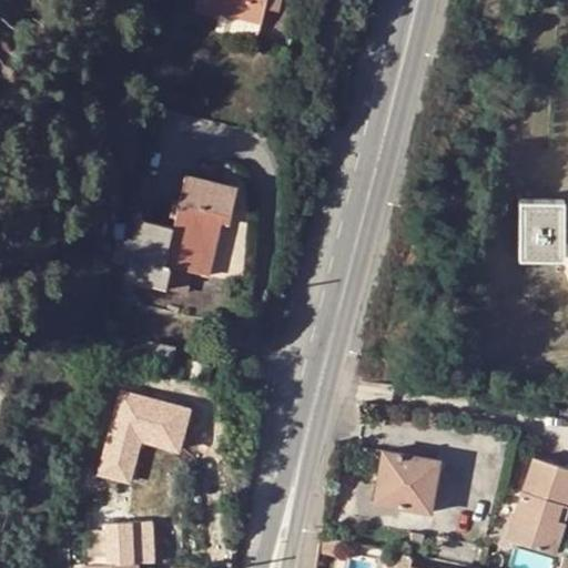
[(198,0),(195,13),(217,19),(220,14),(260,23),(263,7),(264,0),(198,0)]
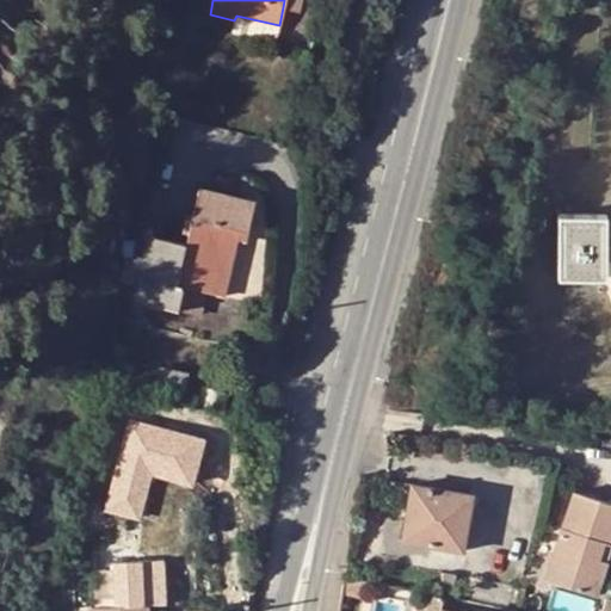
[(302,0),(284,0),(283,7),(300,12),(302,0)]
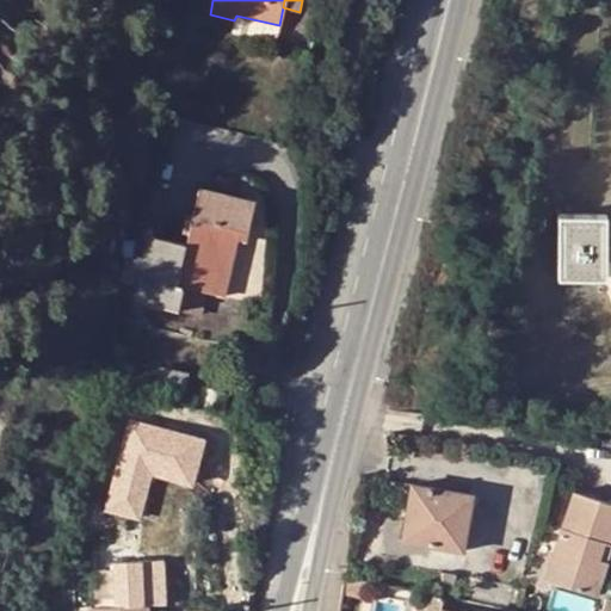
[(275,43),(279,25),(236,16),(234,20),(230,34),(275,43)]
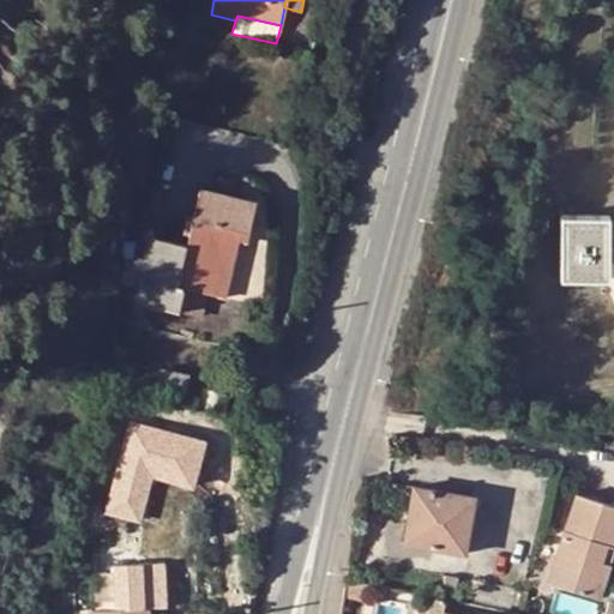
[(118,288),(136,292),(122,351),(136,354),(149,306),(176,312),(184,289),(208,295),(226,300),(238,244),(241,229),(251,232),(257,202),(200,187),(186,245),(148,236),(143,258),(136,256),(134,264),(124,262),(118,288)]
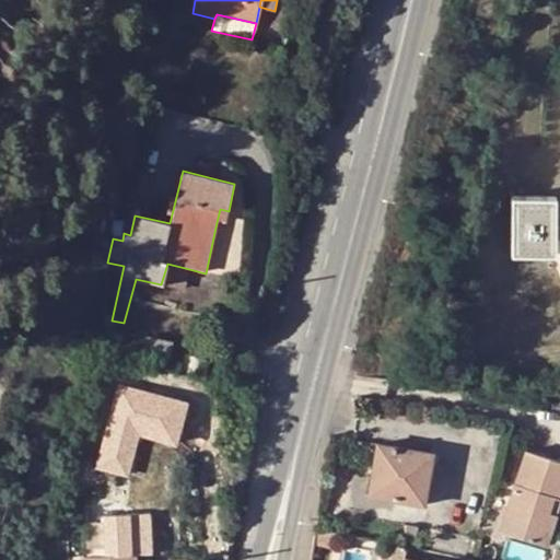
[(140,188),(143,175),(132,173),(129,186),(140,188)]
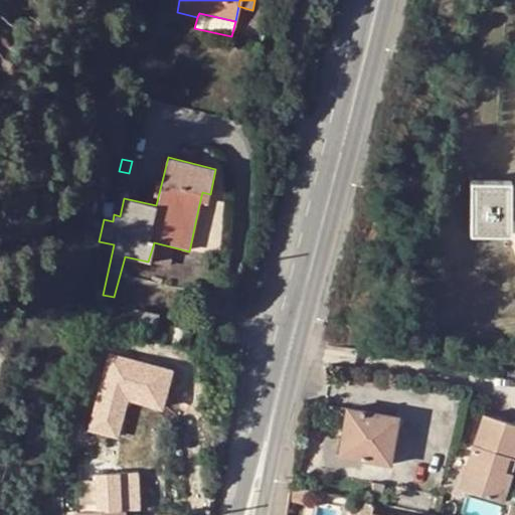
[(473,233),(511,233),(511,217),(511,210),(511,183),(473,184),(473,233)]
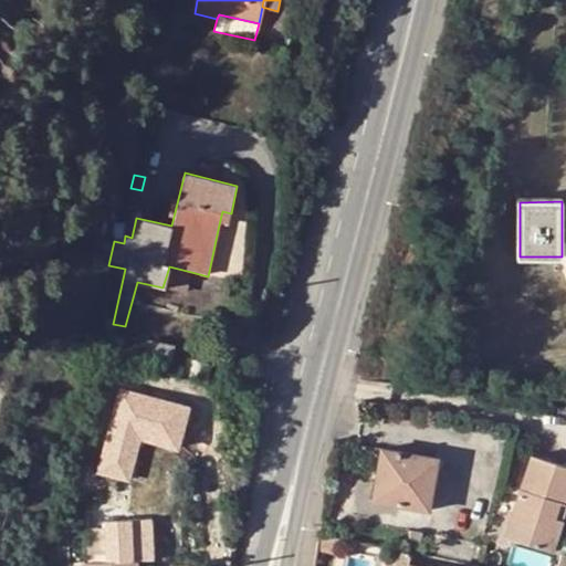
[(231,213),(222,211),(219,224),(228,227),(231,213)]
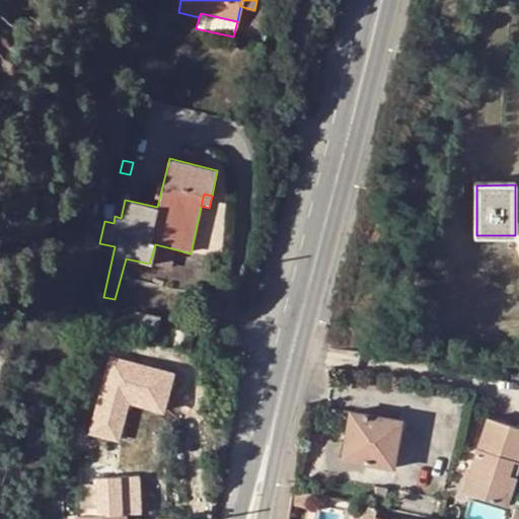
[(175,249),(155,244),(149,264),(170,270),(175,249)]
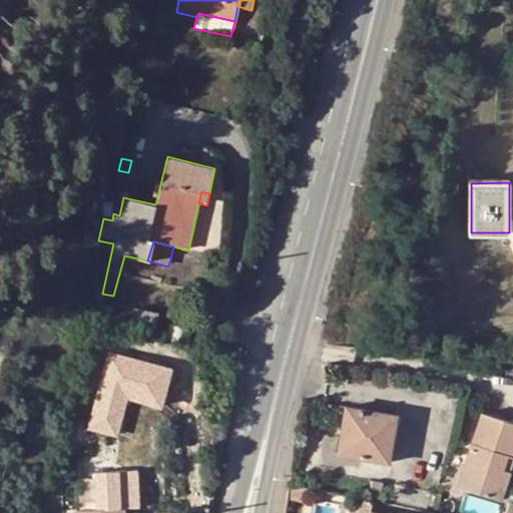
[(133,309),(129,324),(154,329),(157,314),(133,309)]
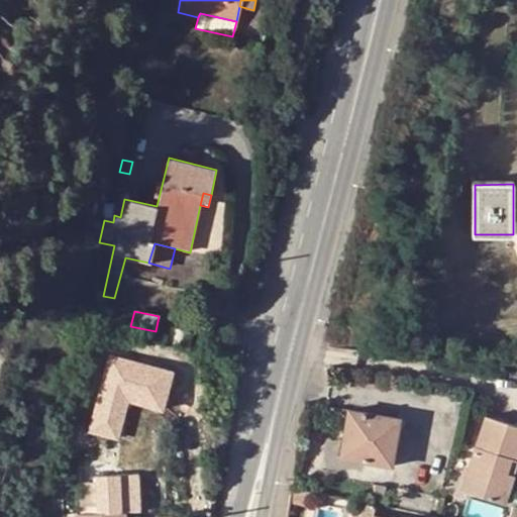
[(108,323),(97,320),(95,331),(96,331),(106,333),(108,323)]
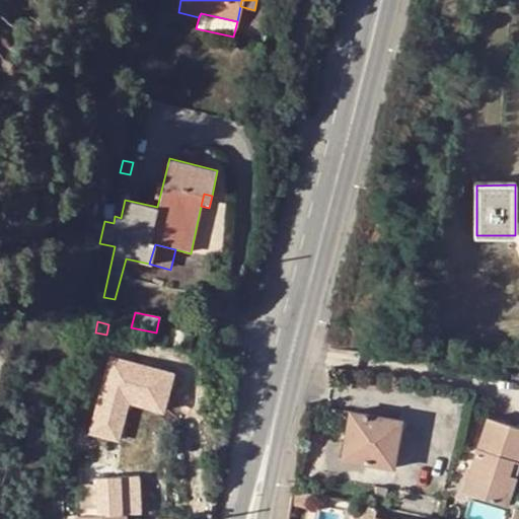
[(393,468),(401,421),(351,411),(342,458),(393,468)]
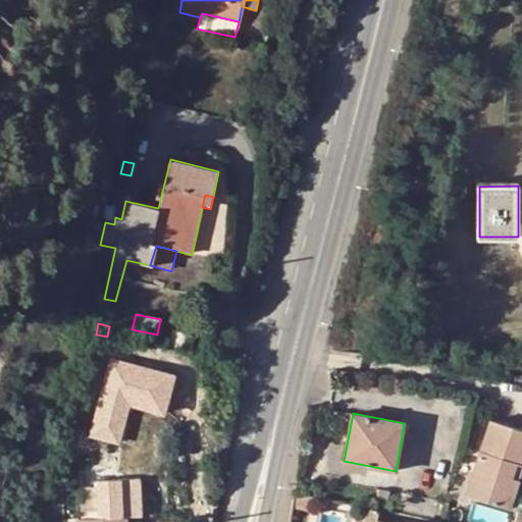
[(521,466),(521,428),(492,419),(467,496),(509,509),(518,480),(521,466)]
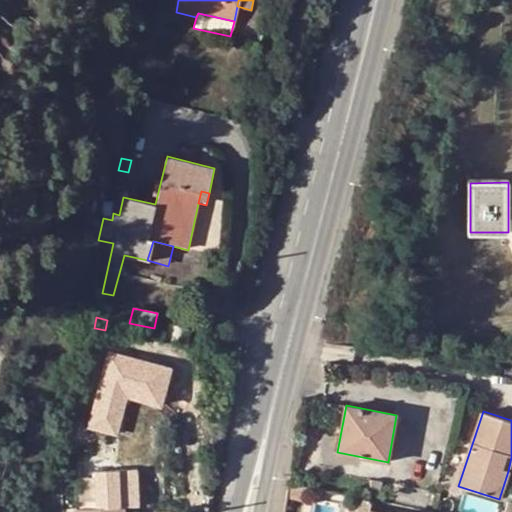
[(511,487),(511,472),(508,471),(499,499),(507,502),(511,487)]
